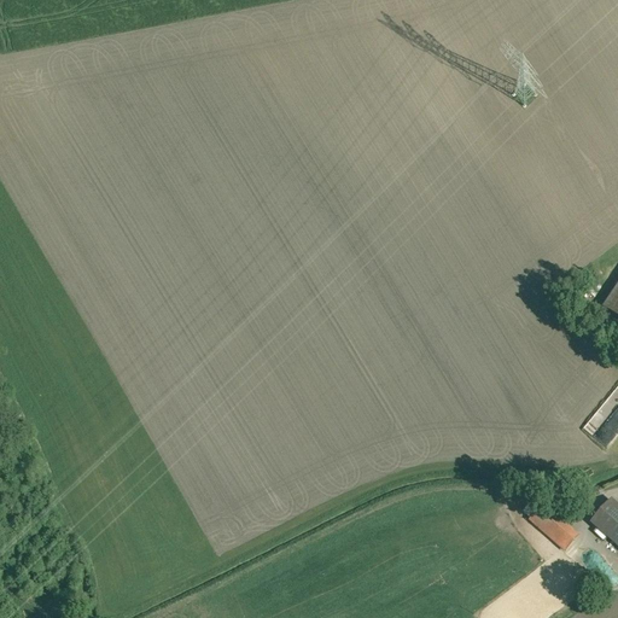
[(617,285),(604,308),(617,318),(617,285)]
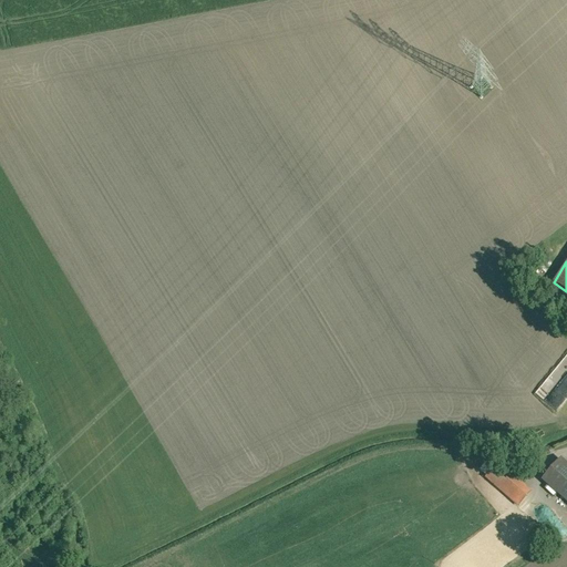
[(566,356),(536,393),(546,402),(550,397),(559,404),(566,395),(566,356)]
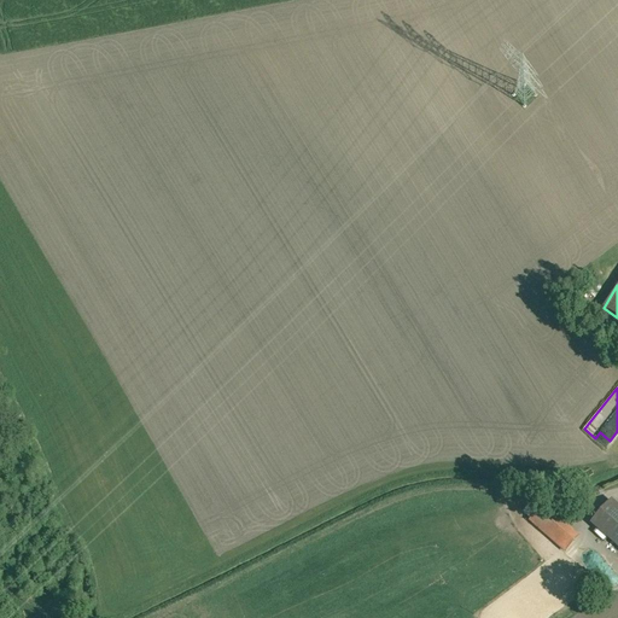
[(617,508),(610,501),(592,522),(617,544),(617,508)]
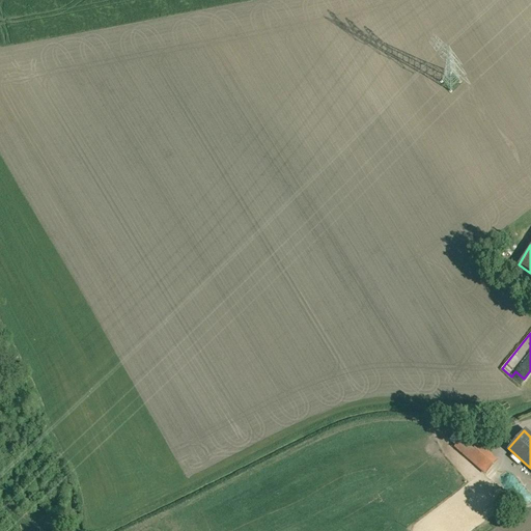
[(451,441),(457,446),(465,437),(458,431),(451,441)]
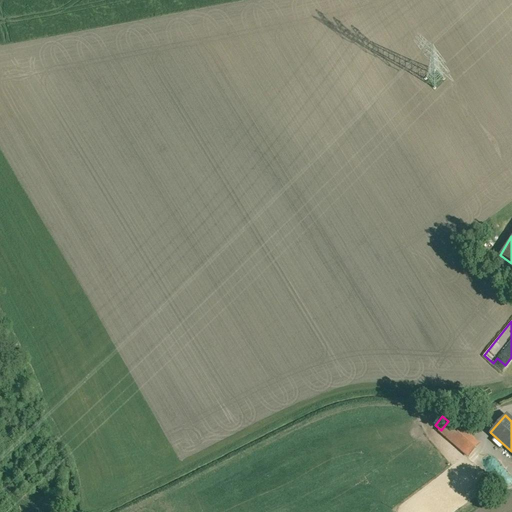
[(452,418),(439,432),(469,458),(482,444),(452,418)]
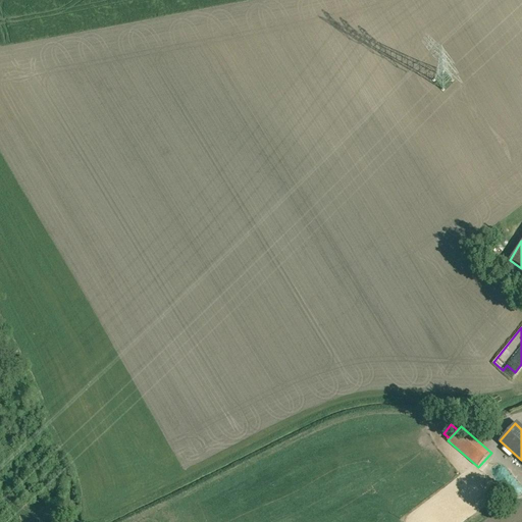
All buildings are outlined.
